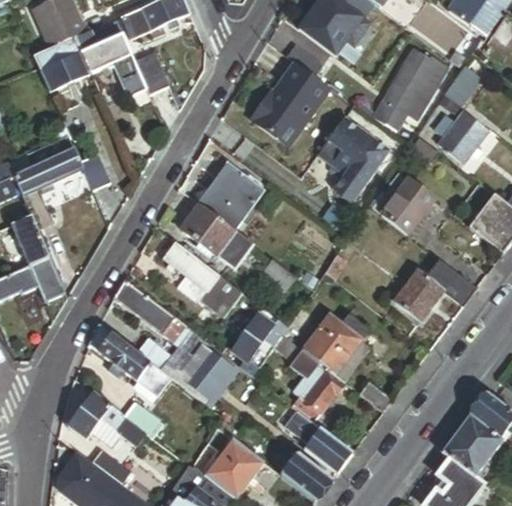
[(50,0),(34,7),(52,46),(84,32),(70,0),(50,0)]
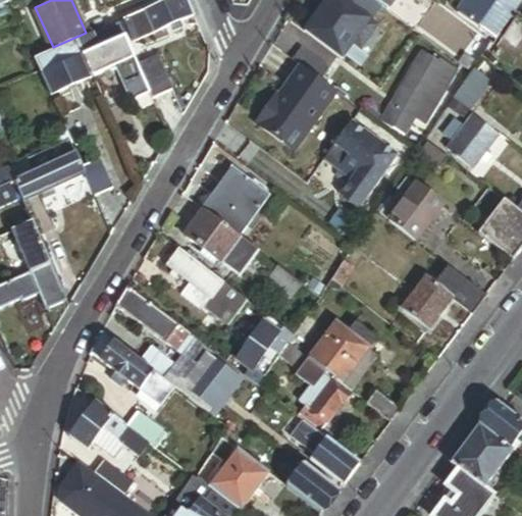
[(193,11),(188,0),(162,0),(144,8),(153,29),(193,11)]
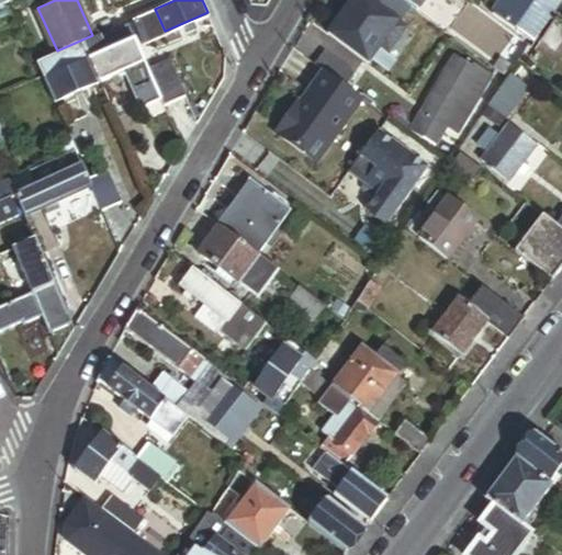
[(405,0),(418,10),(424,0),(405,0)]
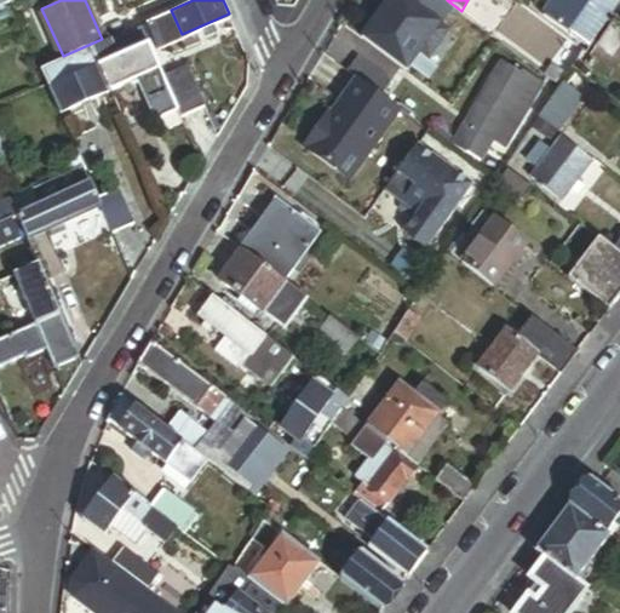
[(566,0),(555,17),(575,30),(592,6),(584,0),(566,0)]
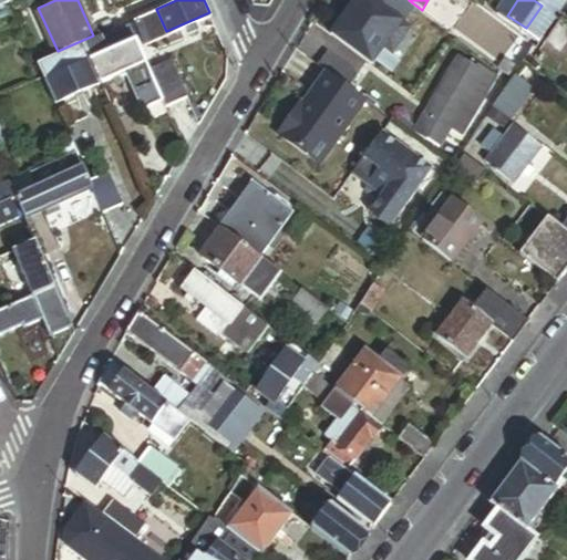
[(534,0),(542,6),(554,13),(563,0),(534,0)]
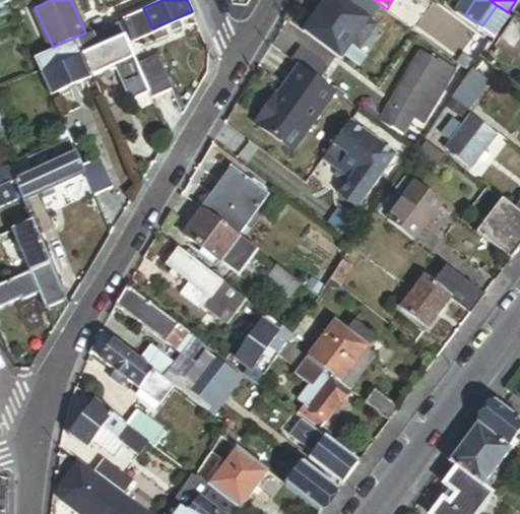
[(495,34),(509,13),(508,12),(497,5),(482,25),(495,34)]
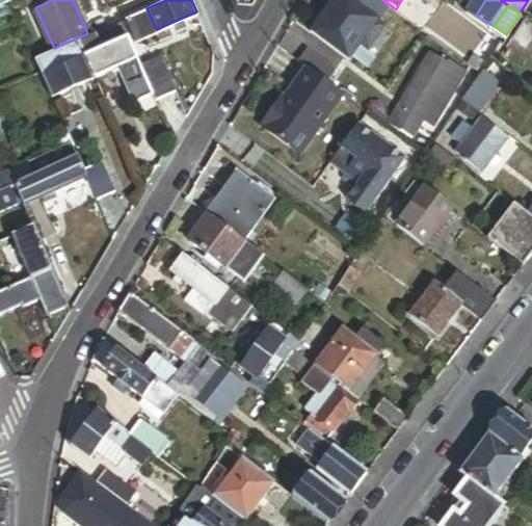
[(156,29),(147,8),(126,18),(129,23),(135,38),(156,29)]
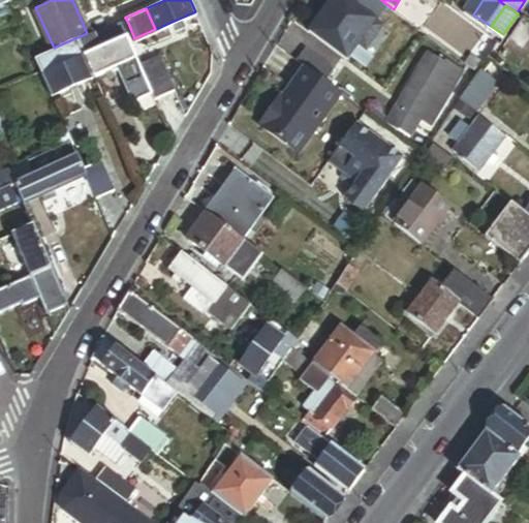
[(528,35),(528,21),(523,17),(510,36),(523,44),(528,35)]
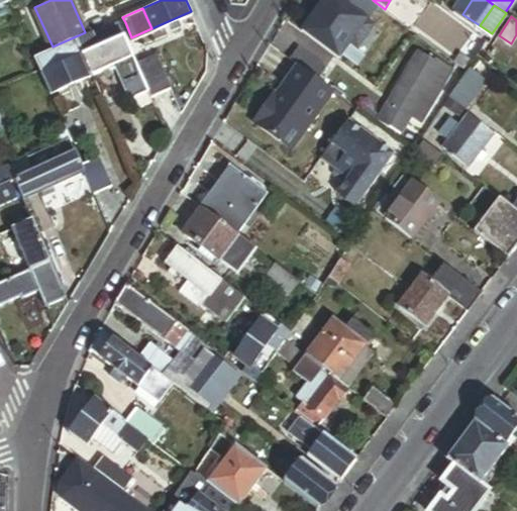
[(125,22),(122,17),(117,19),(119,25),(125,22)]
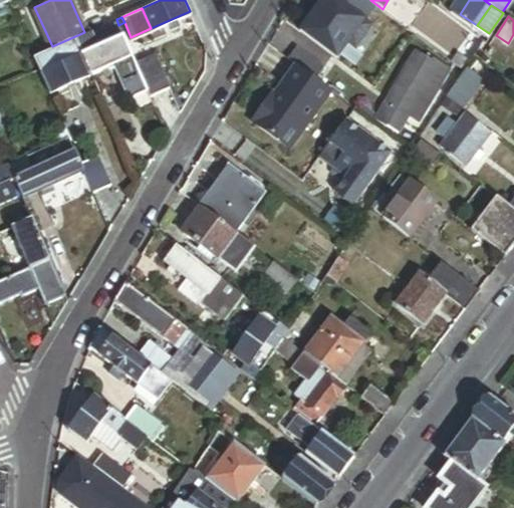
[(97,46),(91,31),(75,38),(81,53),(97,46)]
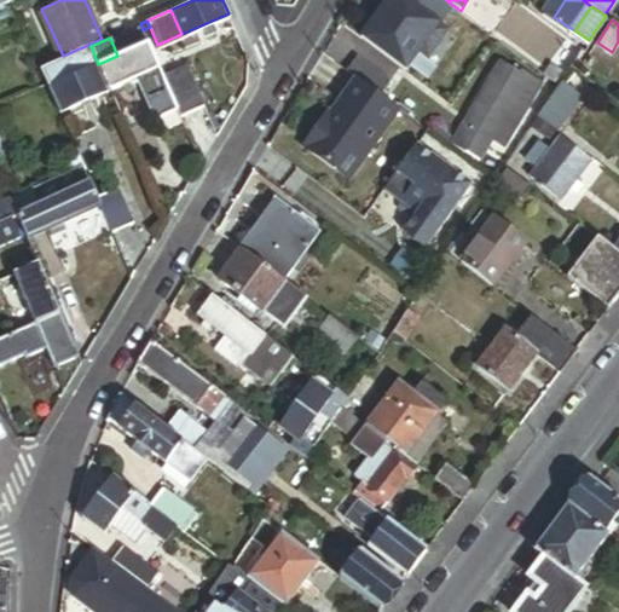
[(416,39),(406,51),(431,69),(440,57),(416,39)]
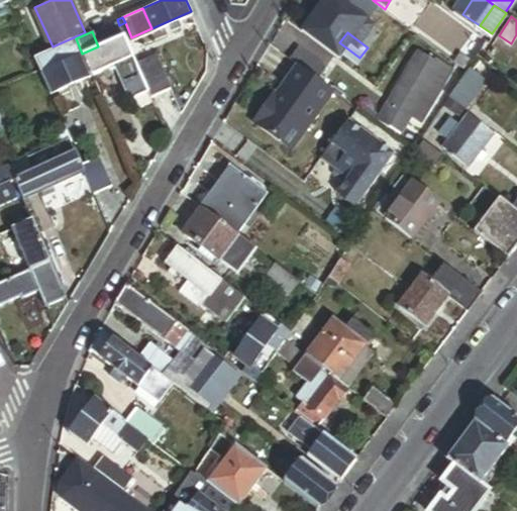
[(98,46),(82,54),(91,74),(113,65),(133,56),(123,35),(98,46)]
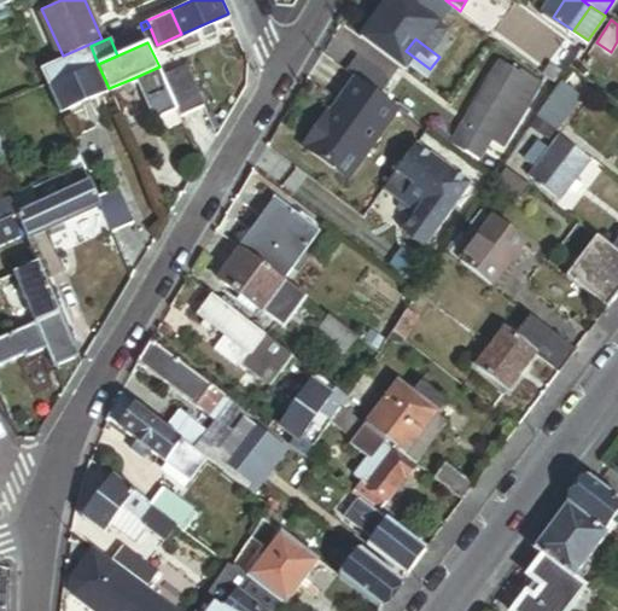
[(91,46),(41,68),(50,86),(98,64),(91,46)]
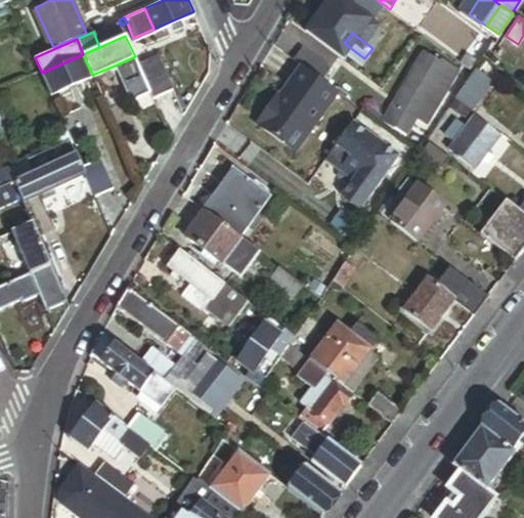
[(303,42),(295,55),(303,61),(322,77),(332,62),(303,42)]
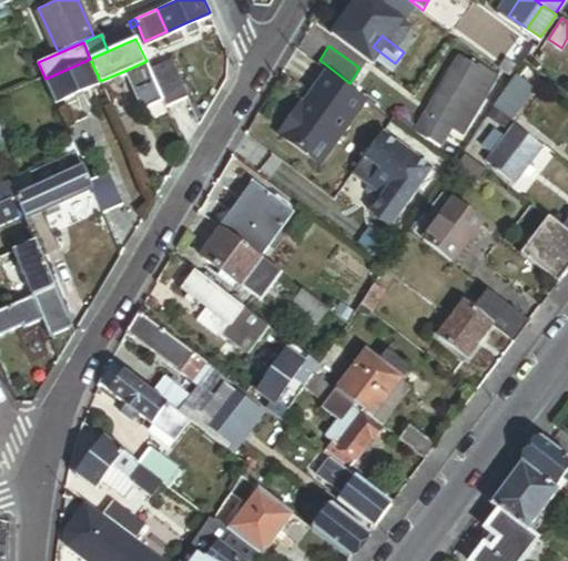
[(162,98),(166,106),(189,97),(172,58),(149,68),(162,98)]
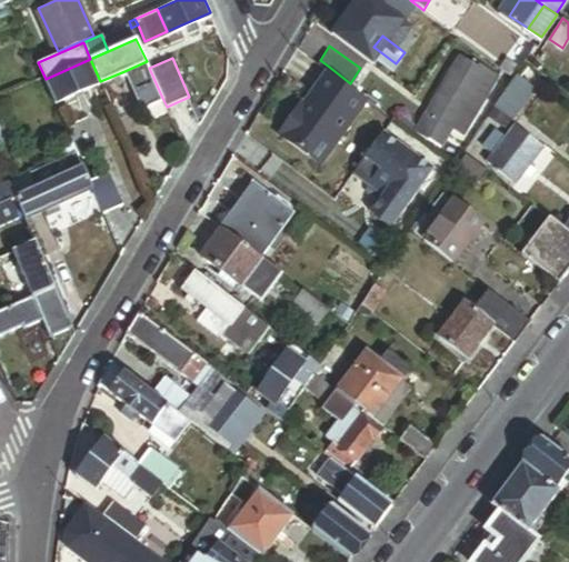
[(100,81),(90,59),(46,79),(56,101),(100,81)]
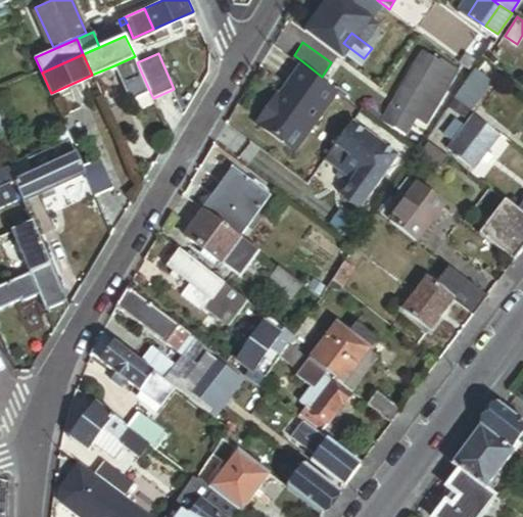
[(149,90),(137,62),(135,56),(114,65),(129,98),(149,90)]
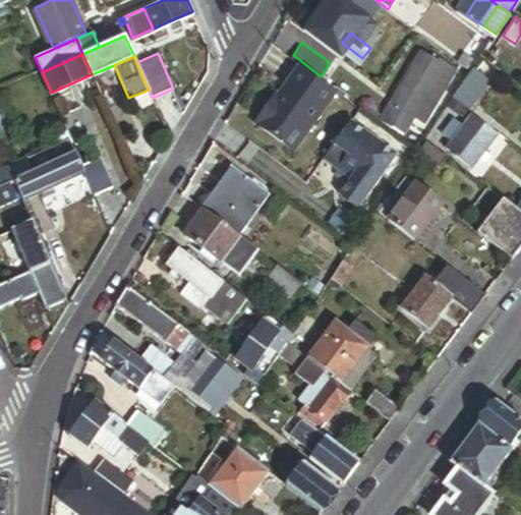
[(384,114),(380,120),(400,136),(415,116),(424,122),(460,76),(445,64),(442,69),(426,58),(384,114)]
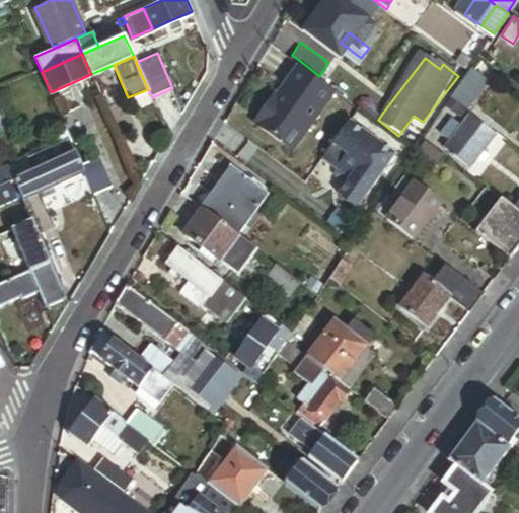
[(290,145),(335,87),(319,76),(300,61),(277,90),(272,97),(270,95),(253,117),(290,145)]
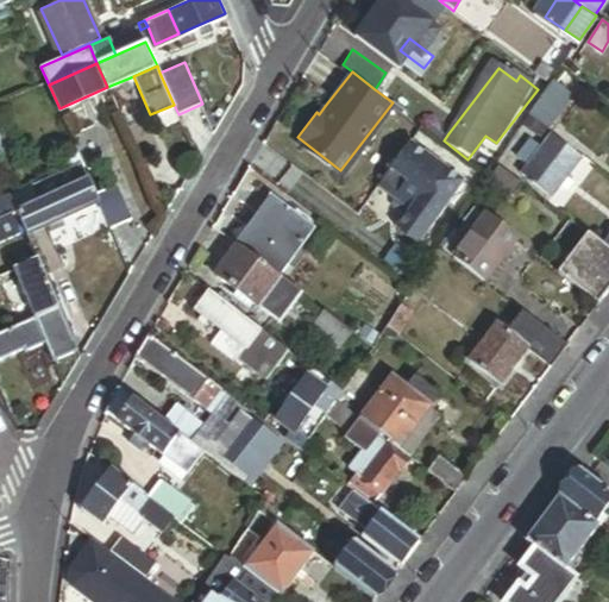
[(577,94),(554,76),(531,112),(537,117),(551,127),(577,94)]
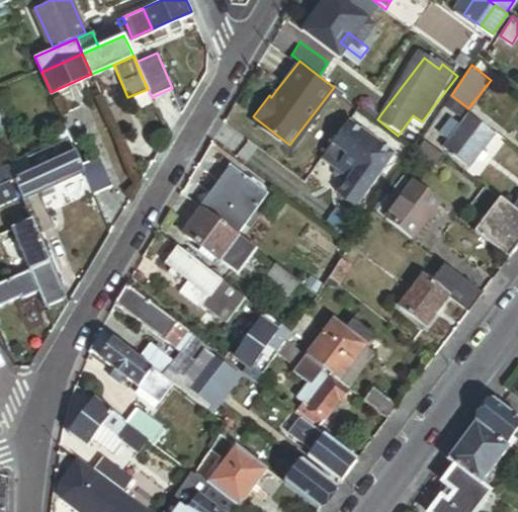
[(456,99),(451,95),(444,105),(464,119),(469,112),(470,111),(455,100),(456,99)]
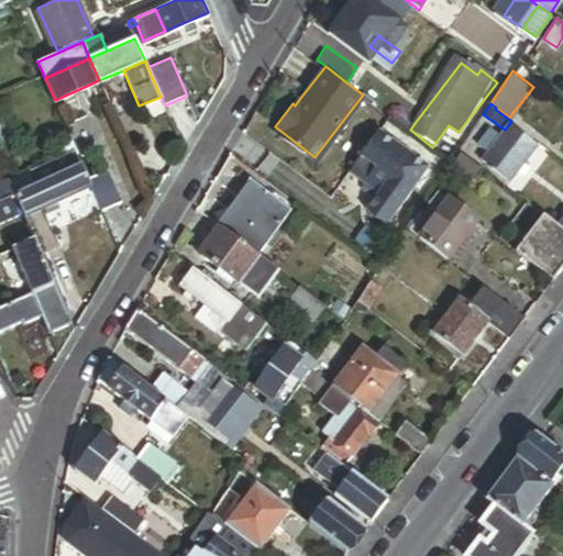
[(400,112),(395,119),(410,130),(415,123),(400,112)]
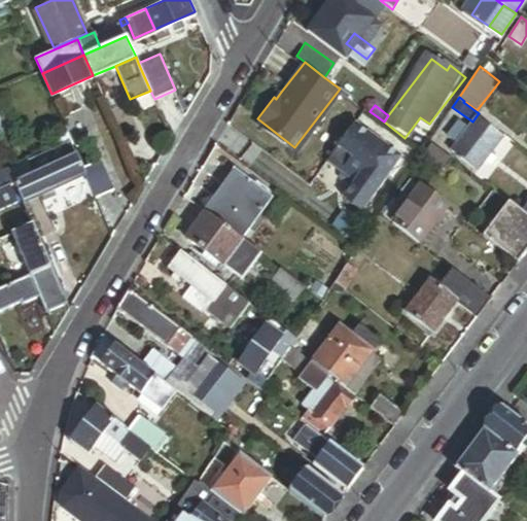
[(467,129),(458,140),(453,147),(479,167),(503,134),(478,114),(472,122),(467,129)]
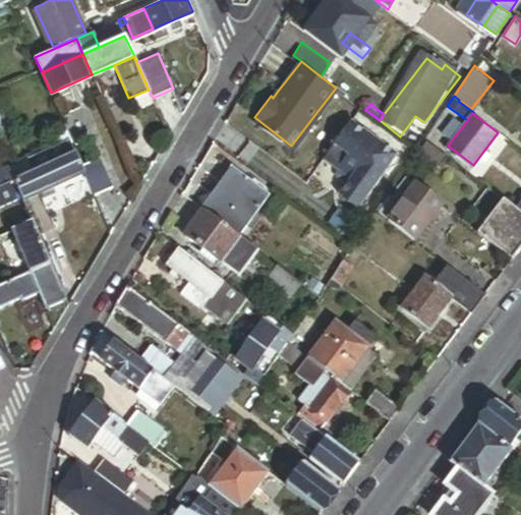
[(445,132),(453,138),(462,127),(454,121),(445,132)]
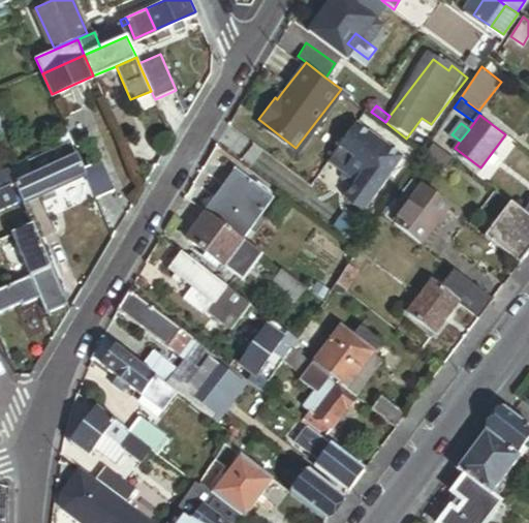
[(441,147),(431,140),(425,149),(435,156),(439,150),(441,147)]
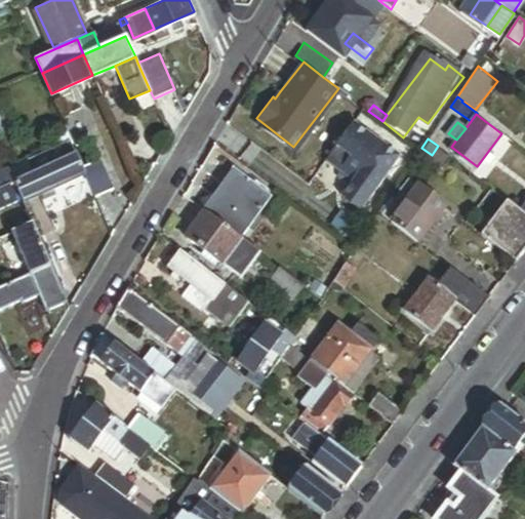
[(436,149),(432,155),(430,157),(442,166),(448,158),(436,149)]
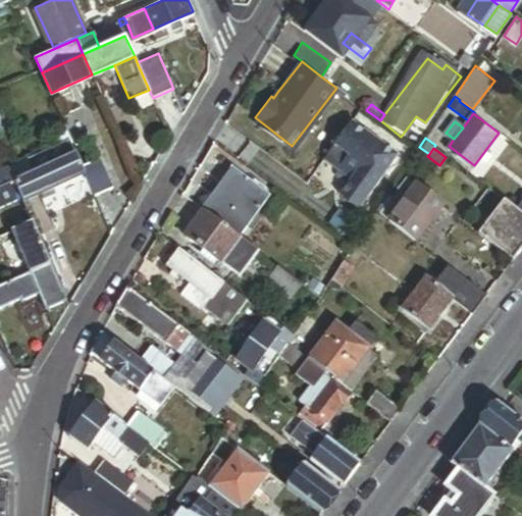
[(21,199),(85,171),(81,163),(76,152),(13,179),(21,199)]
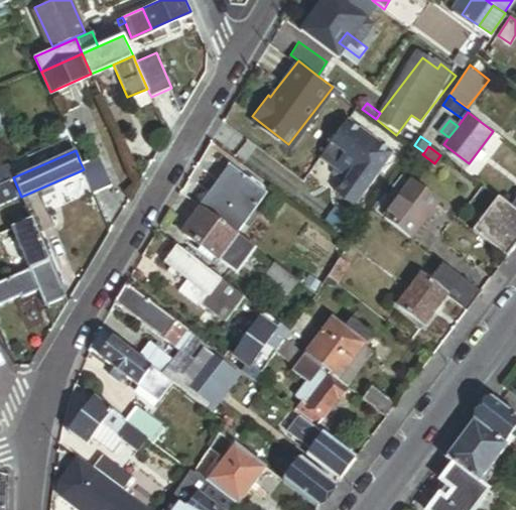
[(84,169),(94,192),(112,183),(99,153),(80,161),(84,169)]
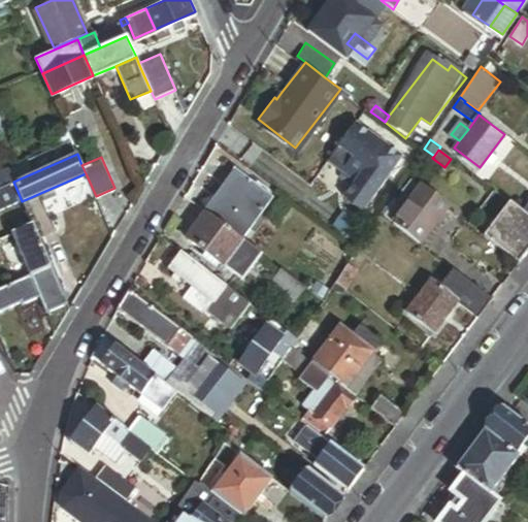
[(12,181),(7,168),(0,171),(0,188),(8,184),(7,183),(12,181)]
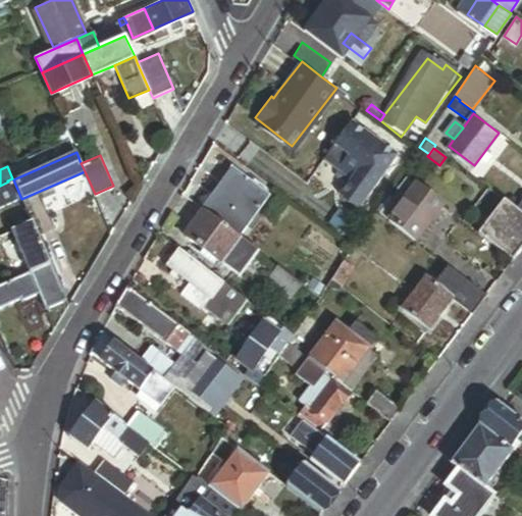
[(235,167),(204,208),(238,235),(269,194),(235,167)]
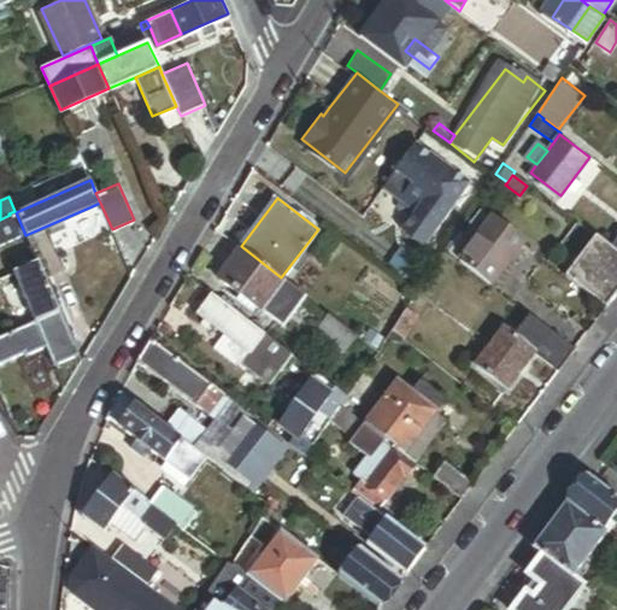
[(0,242),(3,241),(18,235),(10,215),(0,220),(0,242)]
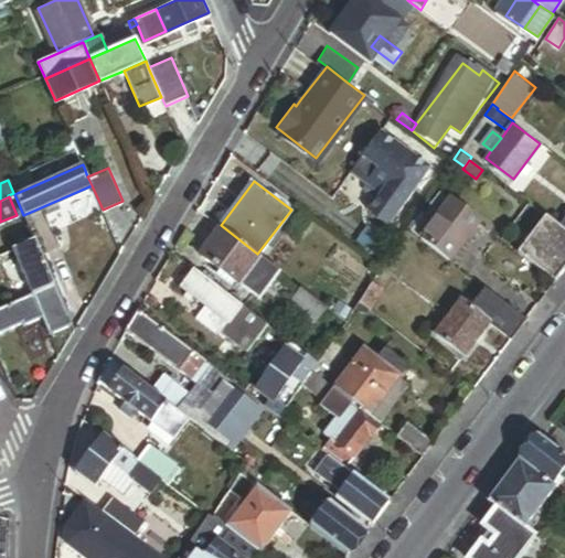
[(422,237),(451,259),(481,218),(452,197),(433,222),(422,237)]
